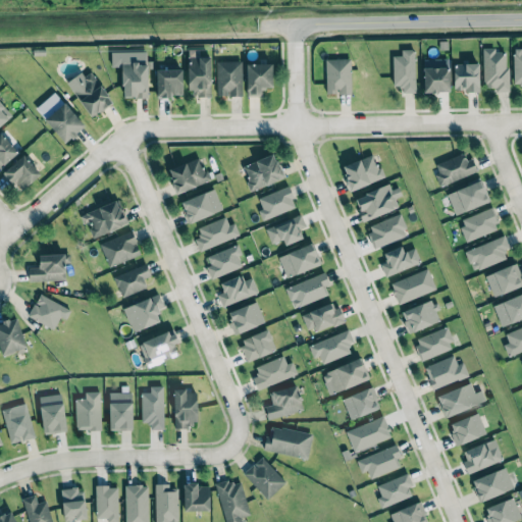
[(508,51),(494,51),(494,48),(482,47),(481,87),(494,88),(493,92),(507,92),(508,51)]
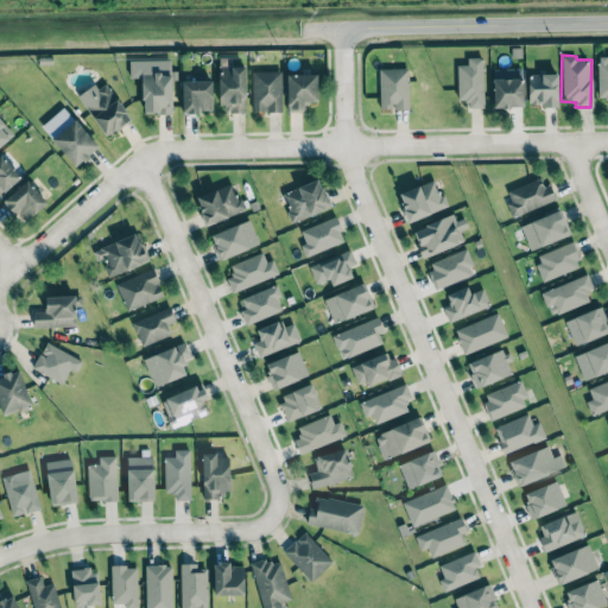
[(607,55),(596,55),(597,97),(607,97),(607,105),(607,55)]
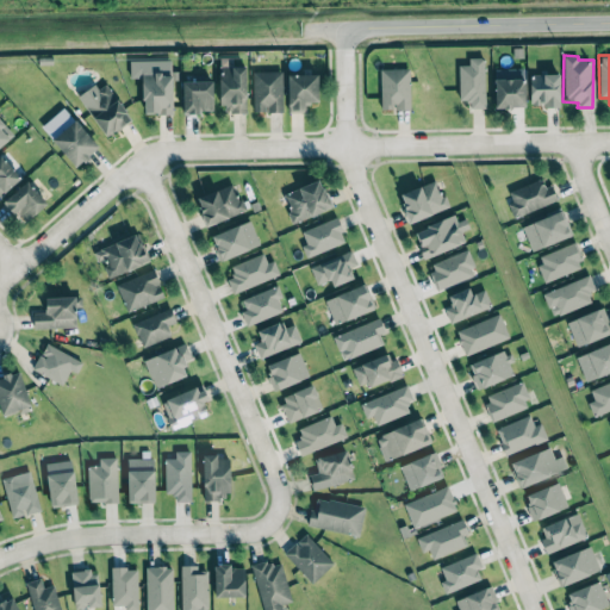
[(468,107),(484,107),(483,57),(468,57),(468,64),(458,64),(459,100),(468,99),(468,107)]
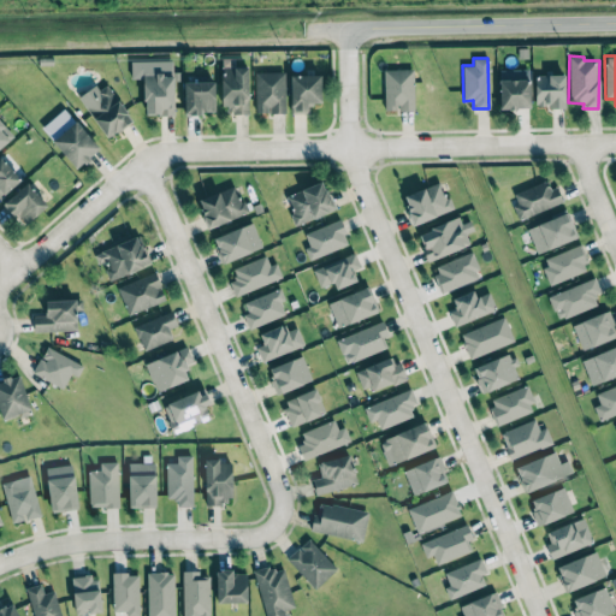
[(173,114),(173,60),(130,61),(130,78),(143,78),(143,114),(173,114)]
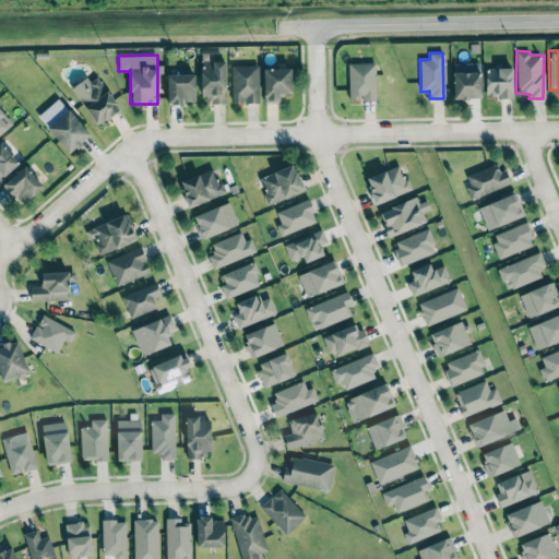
[(225,103),(225,60),(202,60),(201,102),(225,103)]
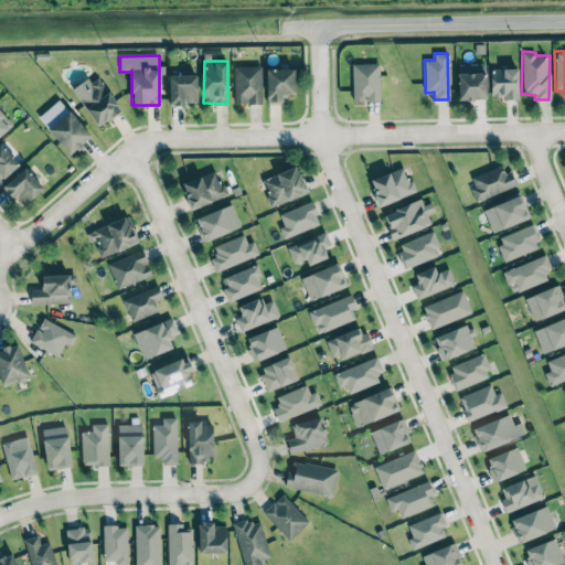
[(380,102),(379,63),(351,63),(352,100),(366,100),(366,102),(380,102)]
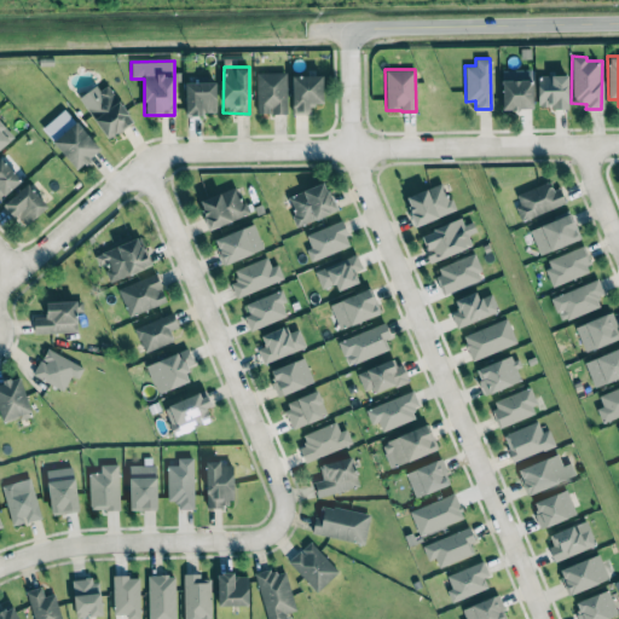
[(531,69),(501,70),(502,109),(532,109),(531,69)]
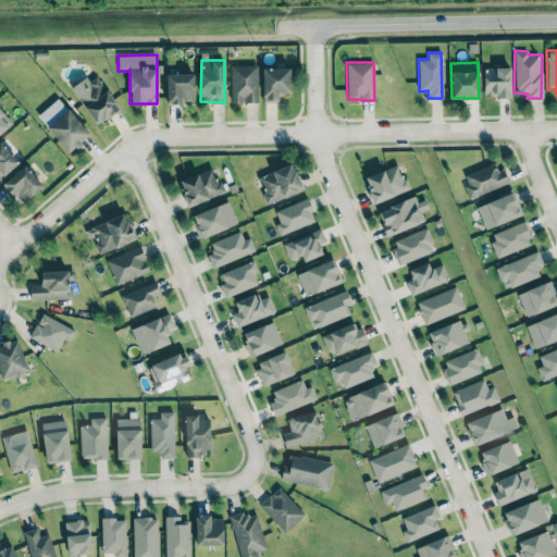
[(258,101),(257,64),(231,64),(231,101),(242,101),(242,102),(258,101)]
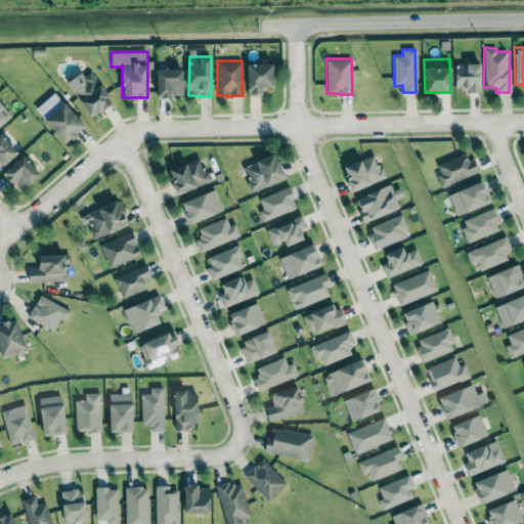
[(480,90),(480,62),(454,63),(455,91),(480,90)]
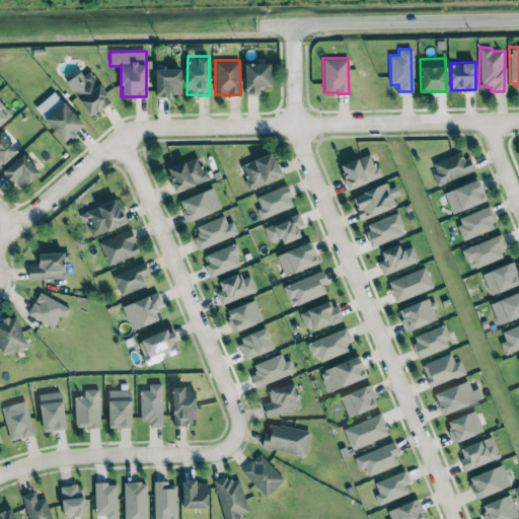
[(244,94),(258,94),(258,86),(271,86),(270,63),(244,63),(244,94)]
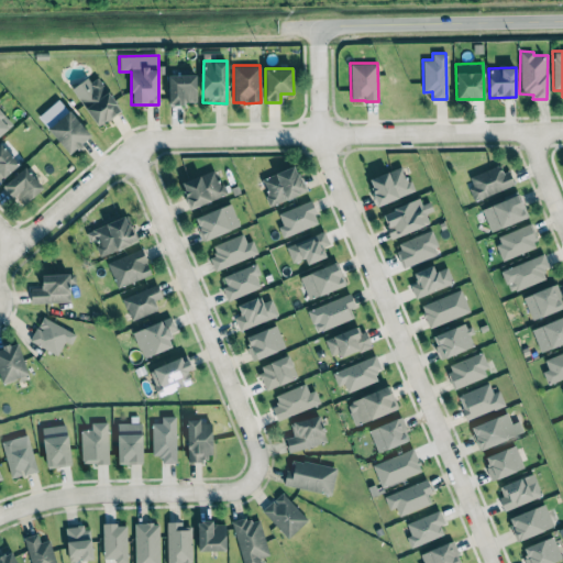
[(121,110),(94,74),(72,90),(99,127),(121,110)]
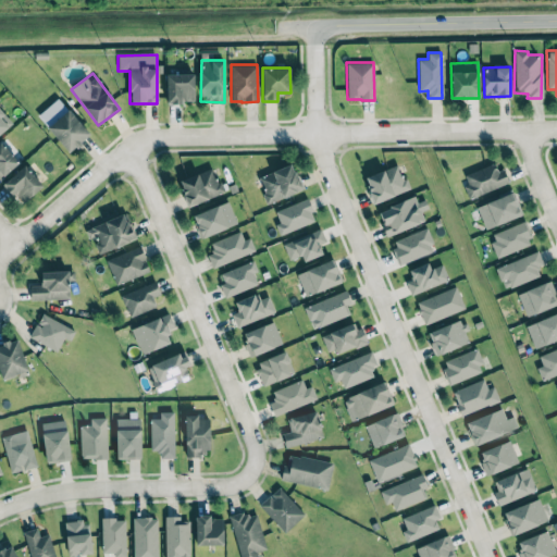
[(166,74),(166,102),(194,101),(194,74),(166,74)]
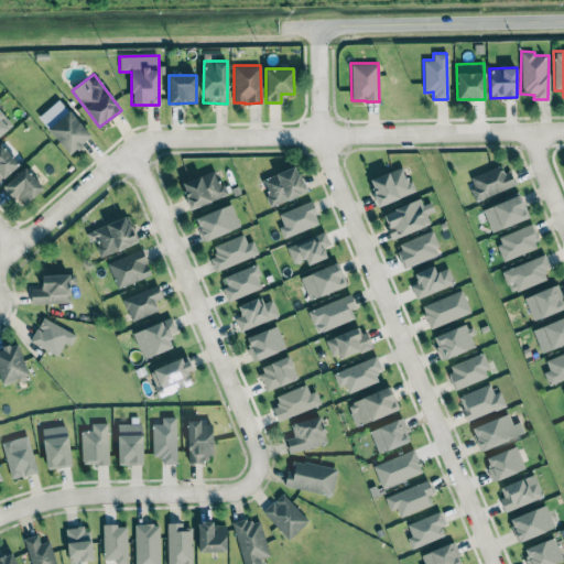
[(0,133),(11,125),(0,110),(0,133)]
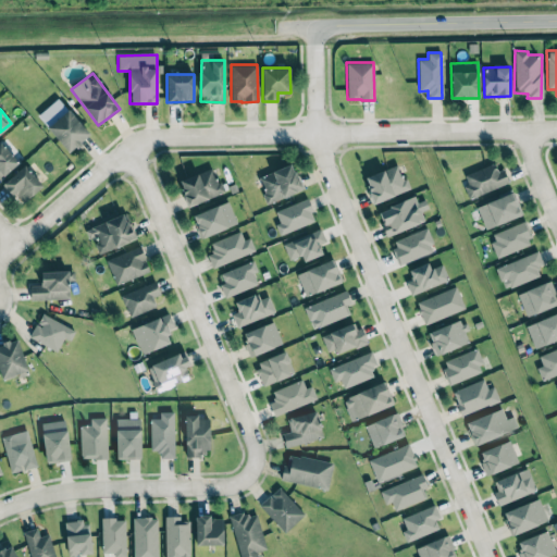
[(89,134),(66,109),(47,127),(70,152),(89,134)]
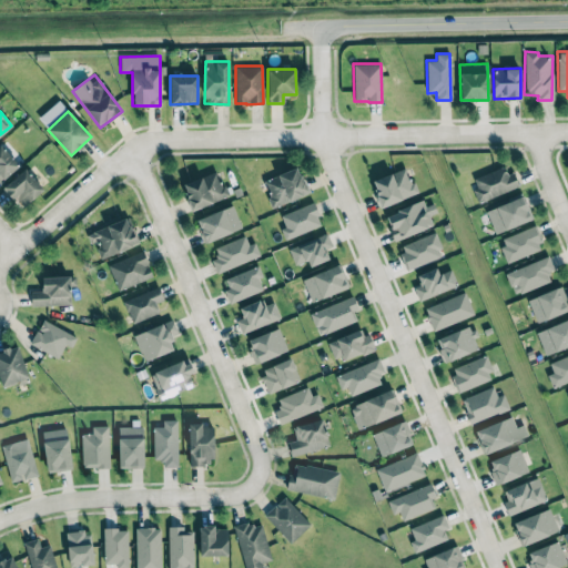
[(0,182),(18,166),(0,145),(0,182)]
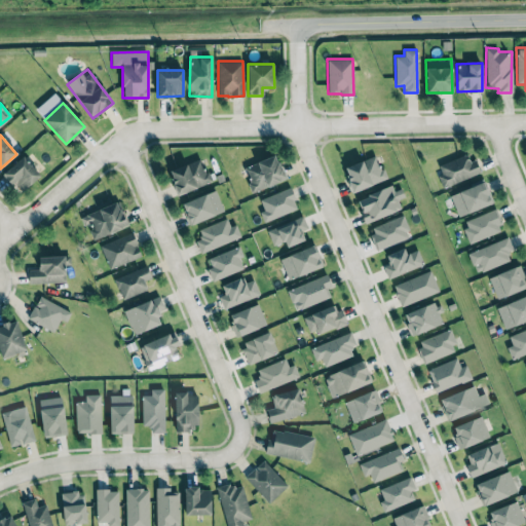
[(438,165),(442,175),(438,177),(442,188),(479,173),(470,152),(438,165)]
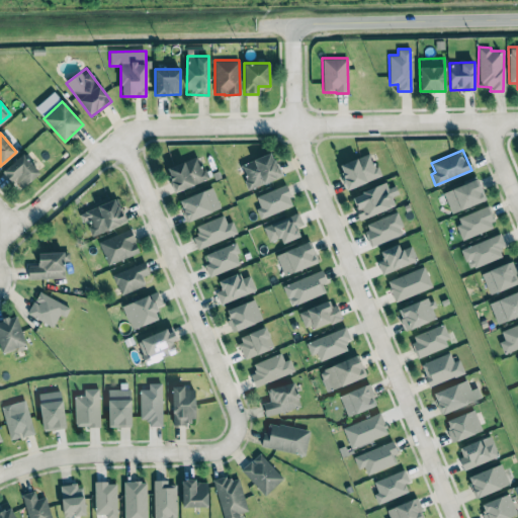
[(280,176),(271,152),(239,165),(249,188),(280,176)]
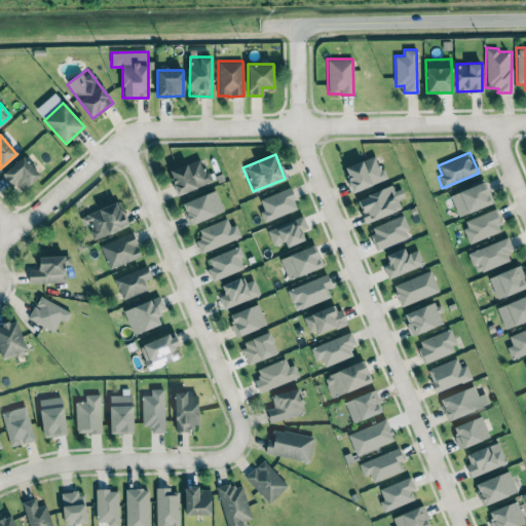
[(342,168),(352,192),(385,179),(375,154),(342,168)]
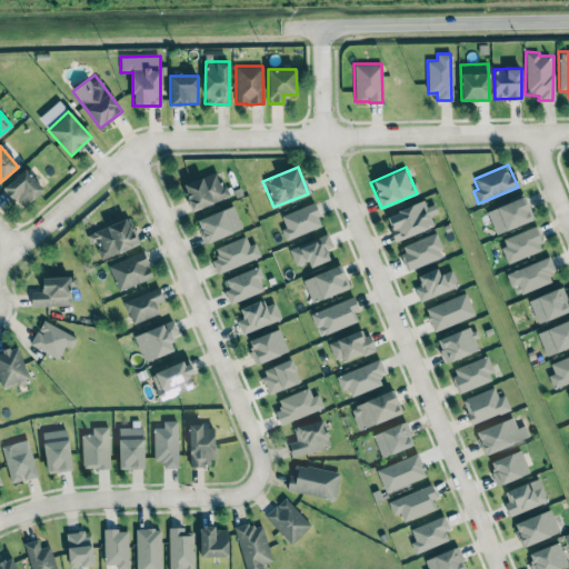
[(2,188),(21,208),(43,189),(25,168),(2,188)]
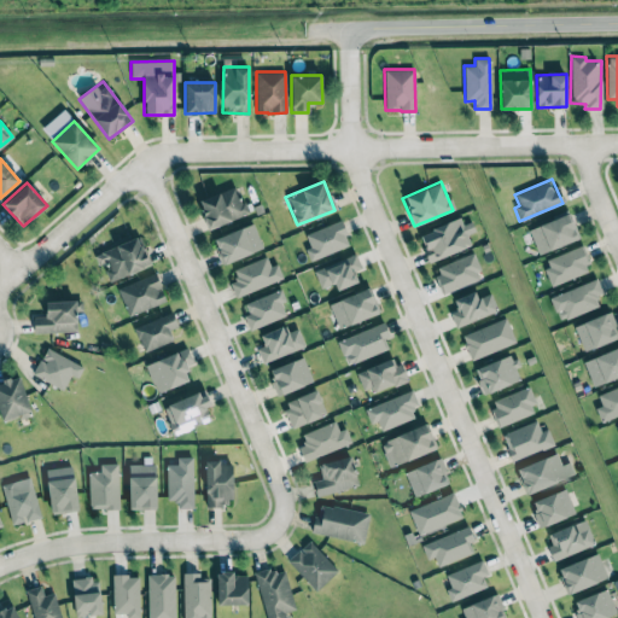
[(198,202),(209,228),(248,213),(235,185),(198,202)]
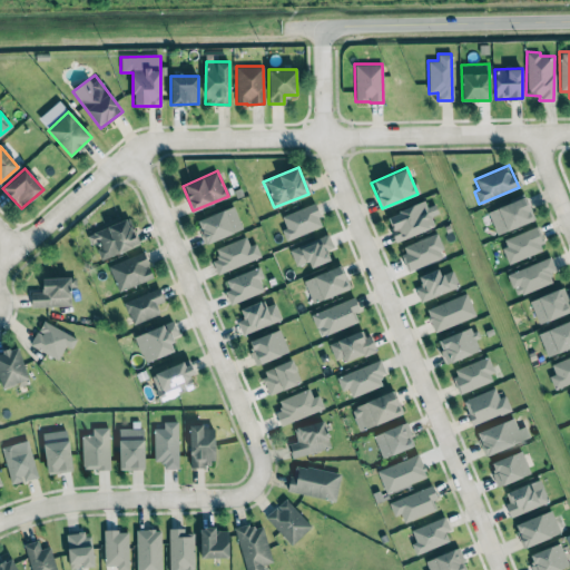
[(487,212),(497,235),(532,220),(522,197),(487,212)]
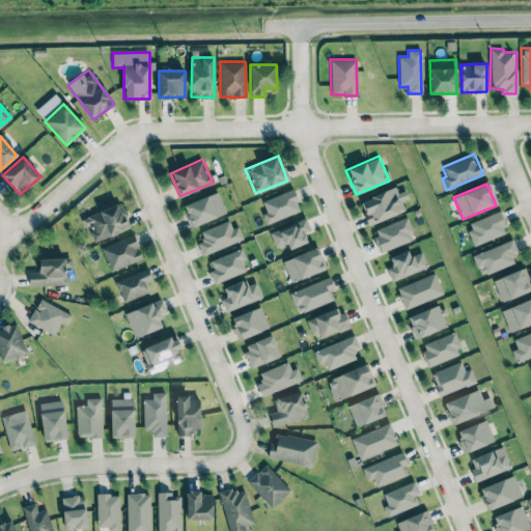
[(359,200),(368,224),(403,212),(400,201),(408,198),(404,190),(396,193),(395,188),(359,200)]
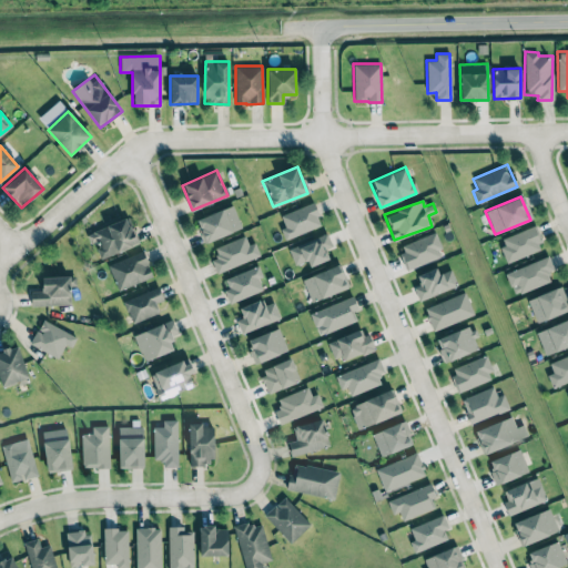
[(322,225),(313,202),(280,215),(284,226),(280,229),(284,240),(322,225)]
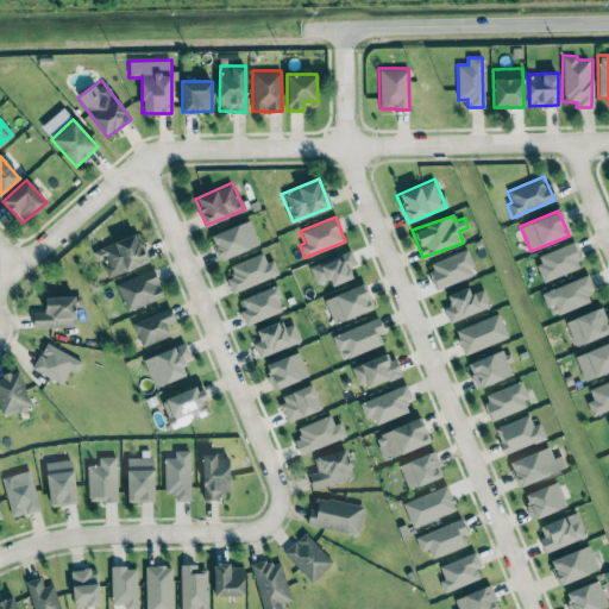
[(220,261),(258,244),(248,219),(209,236),(220,261)]
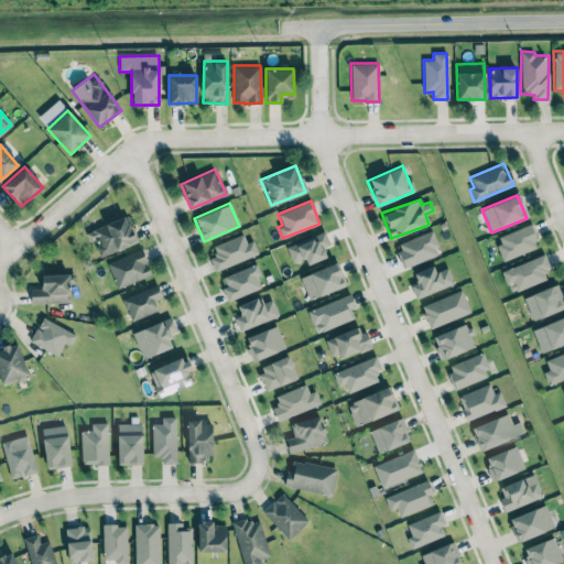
[(136,241),(126,216),(86,231),(90,242),(94,240),(100,256),(136,241)]
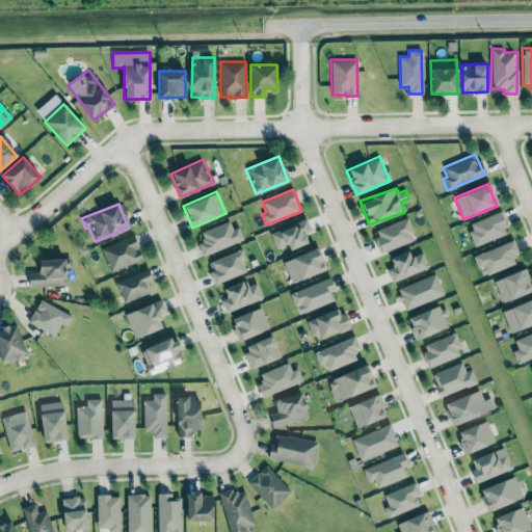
[(469,232),(476,245),(506,234),(503,229),(508,225),(501,210),(470,224),(473,230),(469,232)]
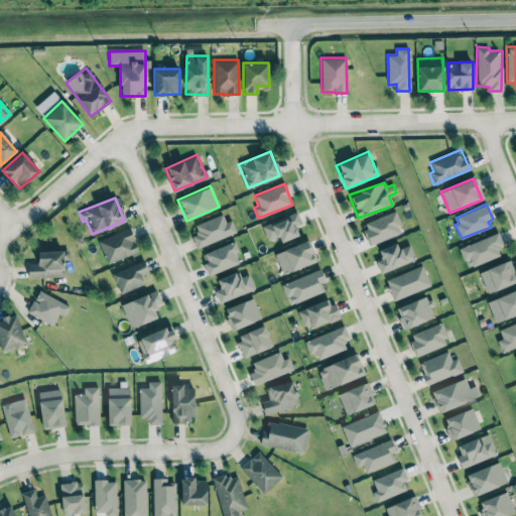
[(361,224),(369,245),(402,233),(394,211),(361,224)]
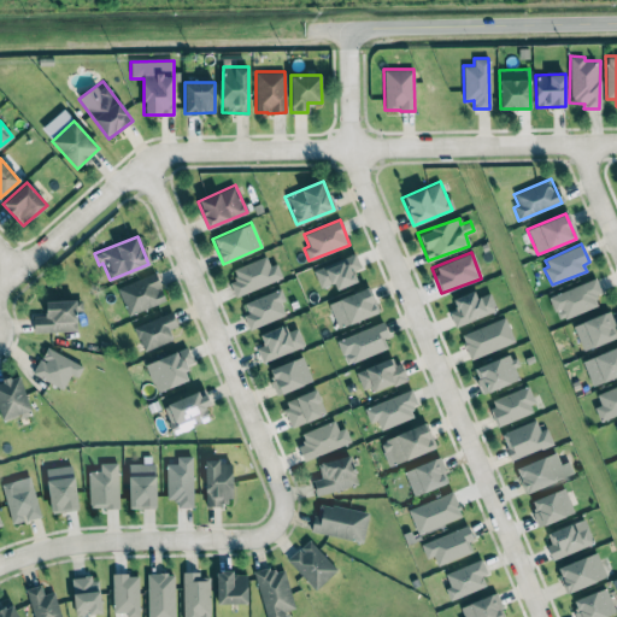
[(360,268),(354,253),(313,270),(319,287),(333,282),(336,289),(357,281),(353,270),(360,268)]
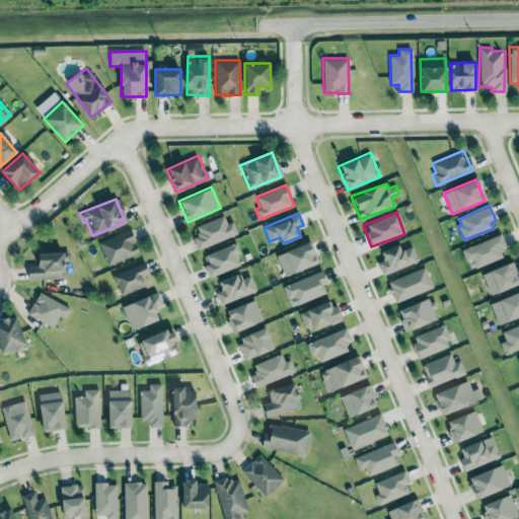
[(227,223),(224,215),(196,225),(199,235),(193,237),(197,249),(237,234),(233,221),(227,223)]
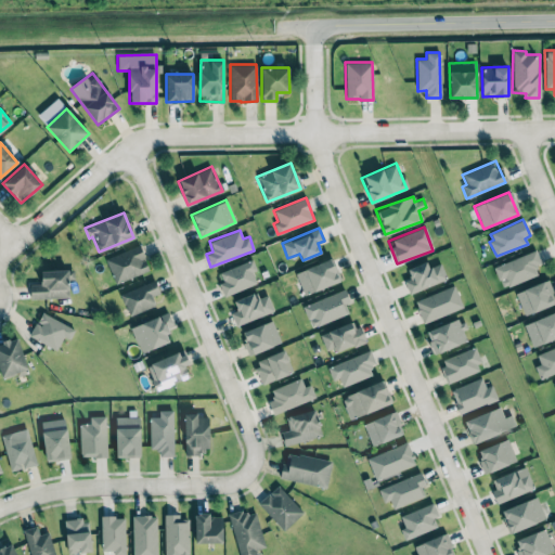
[(150,270),(139,245),(105,258),(115,284),(150,270)]
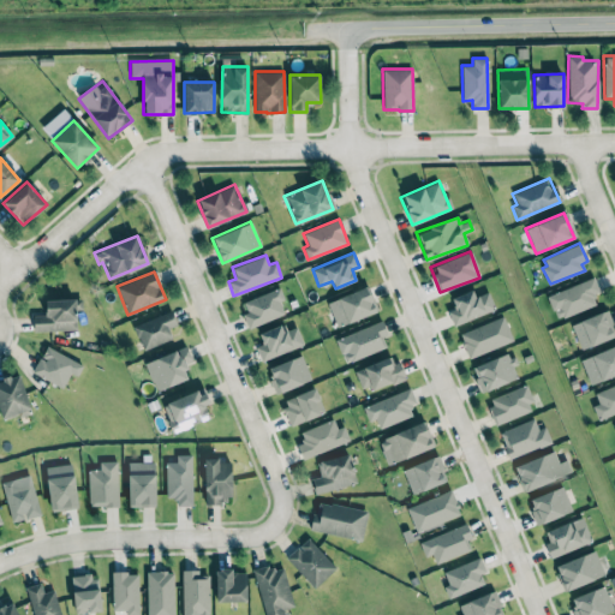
[(547,297),(557,320),(596,303),(591,293),(598,290),(592,276),(547,297)]
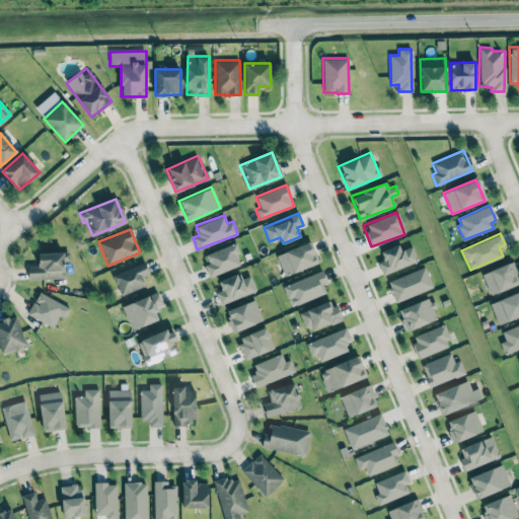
[(209,264),(204,266),(209,278),(239,265),(235,254),(239,252),(235,241),(205,254),(209,264)]
